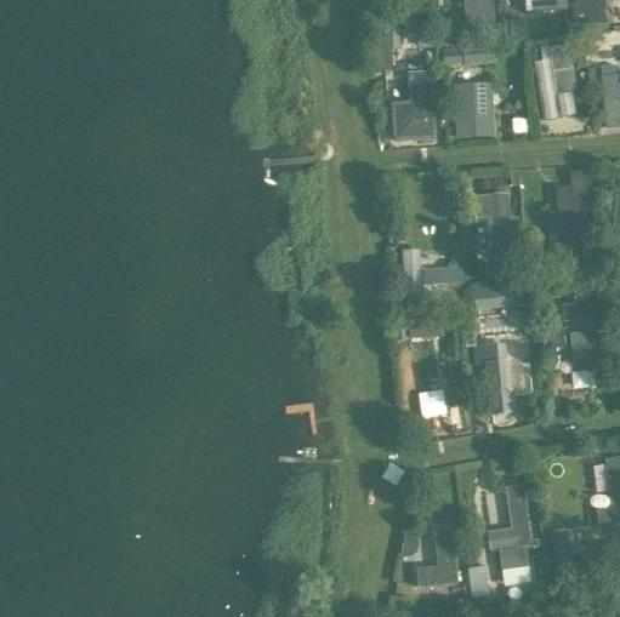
[(465,0),(466,21),(443,22),(444,43),(482,40),(481,24),(495,23),(493,0),(465,0)]
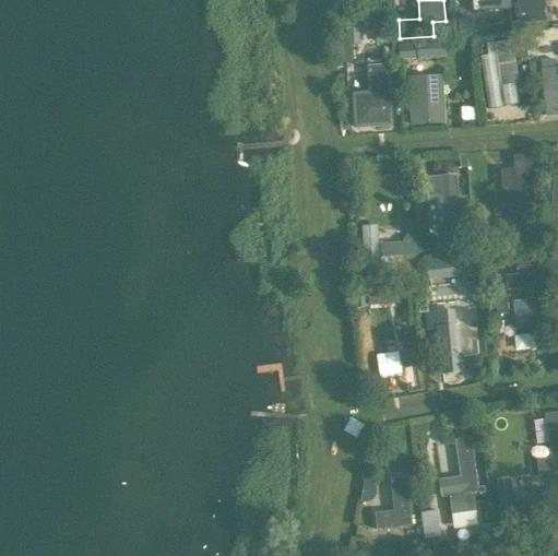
[(477,0),(478,9),(509,7),(508,0),(477,0)]
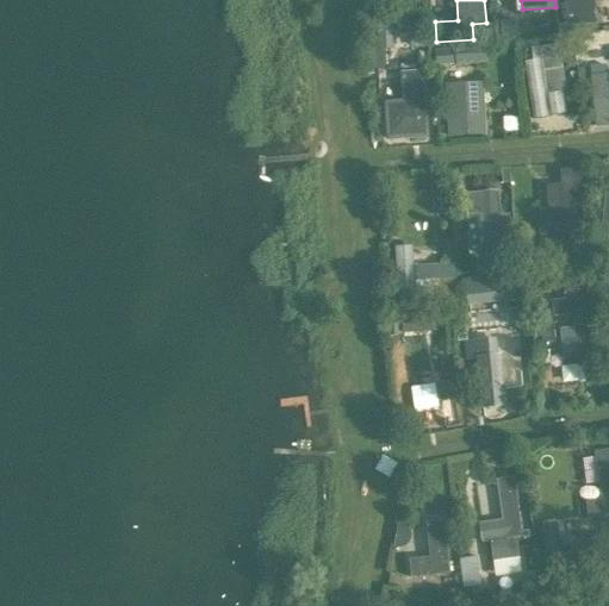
[(570,0),(573,20),(598,18),(596,0),(570,0)]
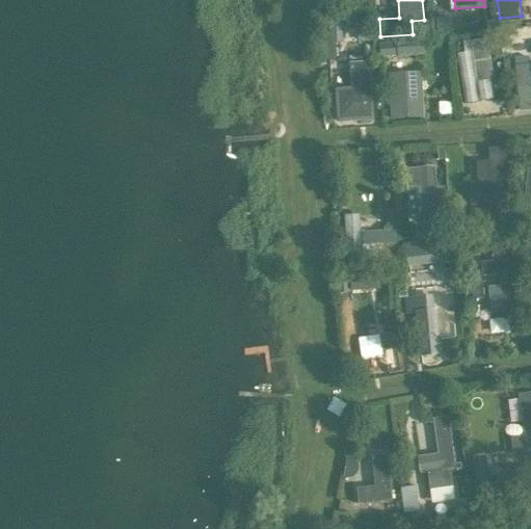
[(373,10),(347,11),(348,22),(361,22),(362,40),(374,38),(373,10)]
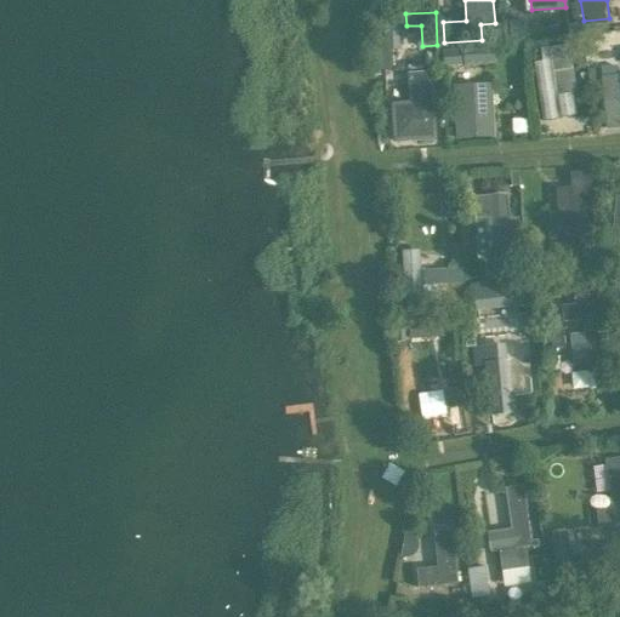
[(504,39),(524,38),(523,17),(502,18),(504,39)]
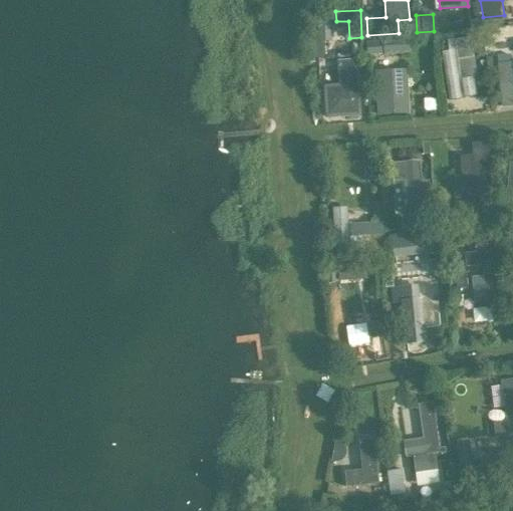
[(448,37),(440,39),(442,48),(449,97),(465,95),(461,76),(477,73),(470,34),(455,36),(448,37)]
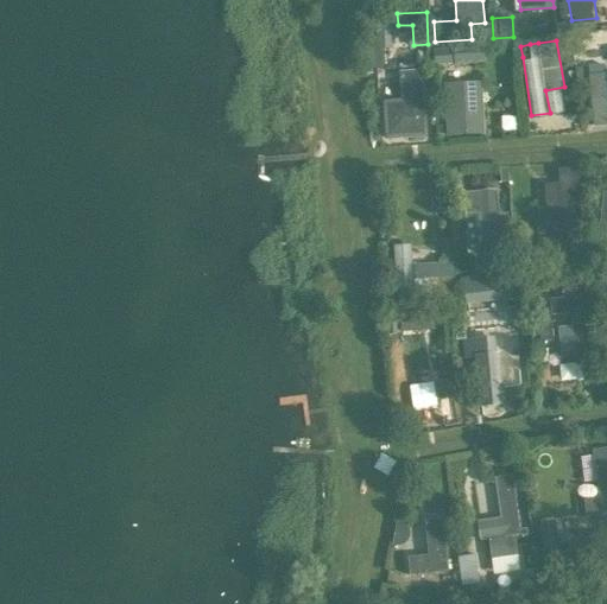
[(453,45),(434,46),(435,62),(454,61),(455,62),(485,61),(484,43),(453,44),(453,45)]
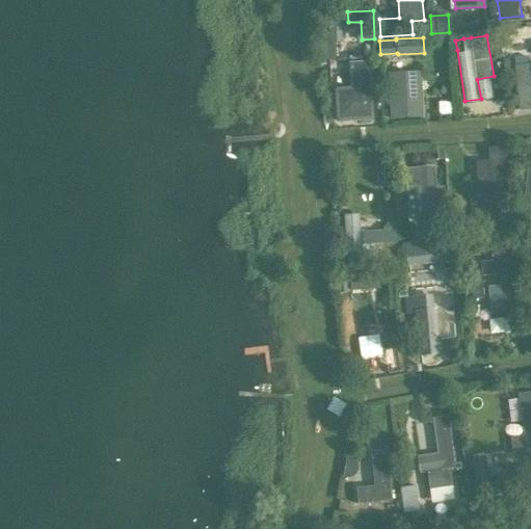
[(514,63),(519,109),(530,107),(530,79),(529,62),(528,62),(527,54),(513,55),(514,63)]
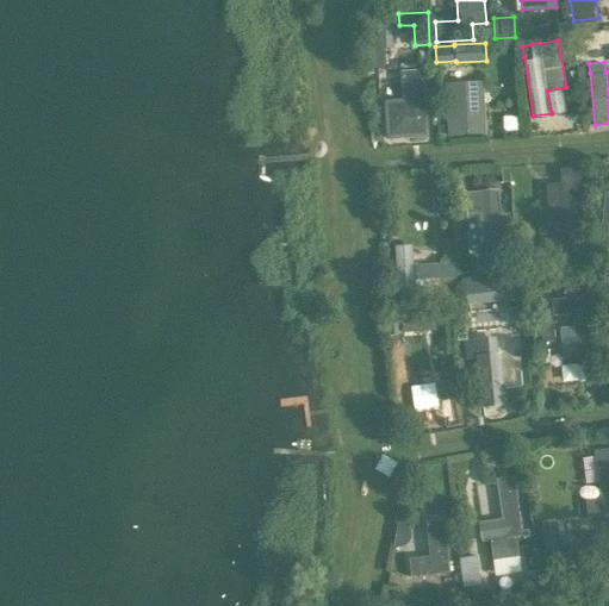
[(429,133),(424,70),(401,73),(403,101),(385,102),(387,136),(429,133)]
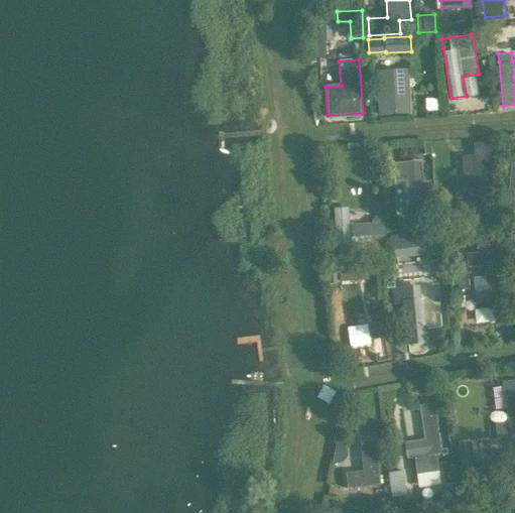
[(407,68),(378,70),(380,113),(409,112),(407,68)]
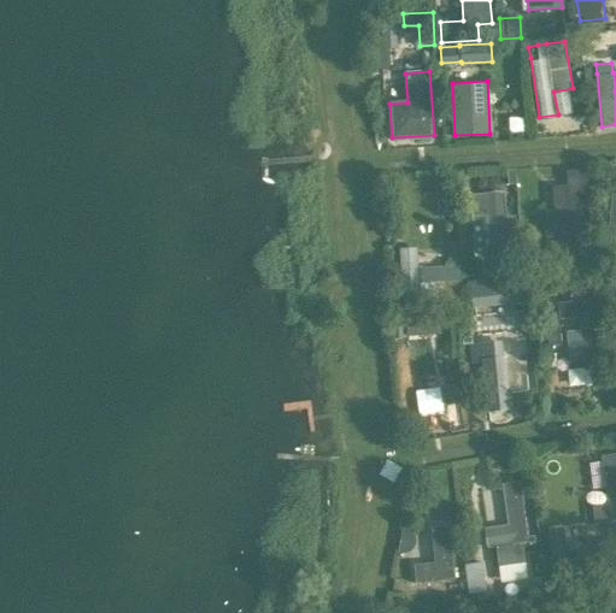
[(557,211),(545,211),(547,246),(573,245),(572,230),(591,229),(587,169),(567,171),(568,183),(555,184),(557,211)]
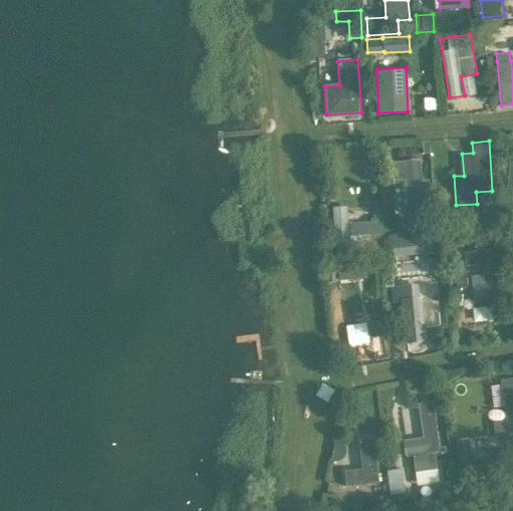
[(405,161),(390,162),(391,180),(405,179),(408,214),(431,212),(429,180),(421,180),(420,160),(405,161)]
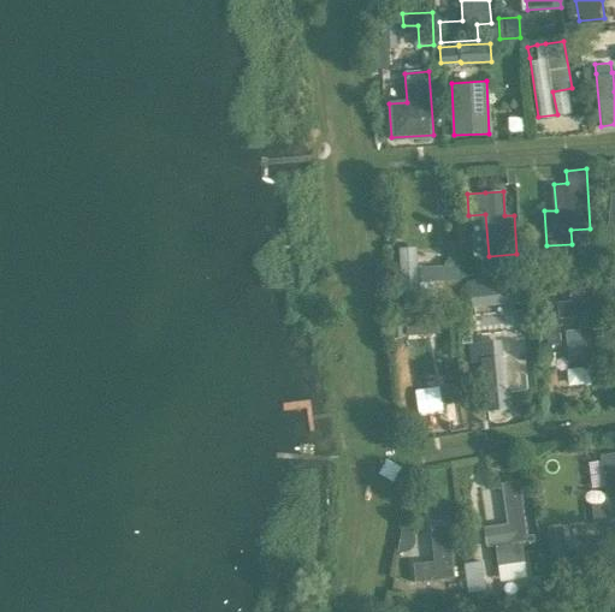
[(614,239),(605,239),(604,250),(614,250),(614,239)]
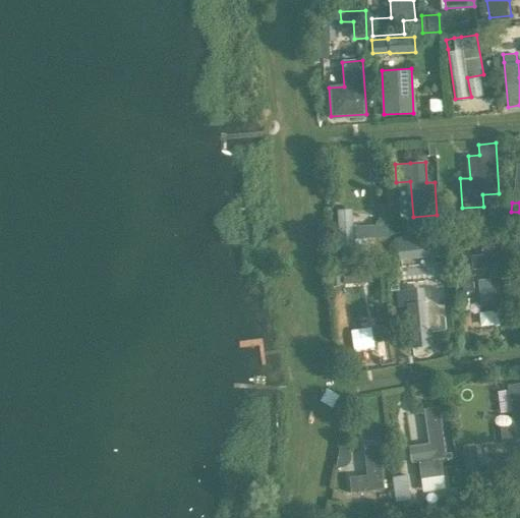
[(386,204),(378,204),(378,217),(387,217),(386,204)]
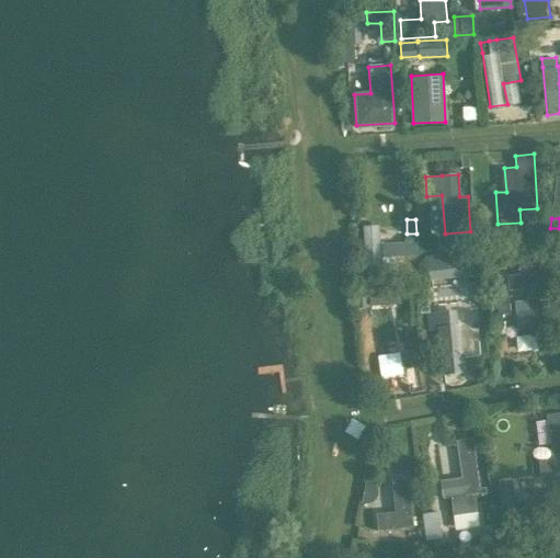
[(379,225),(363,226),(366,272),(381,271),(381,270),(380,255),(380,243),(379,225)]
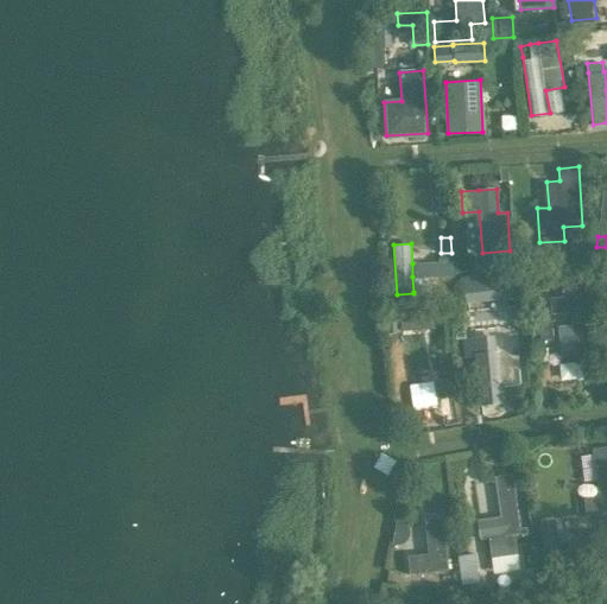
[(594,267),(580,268),(581,280),(595,279),(594,267)]
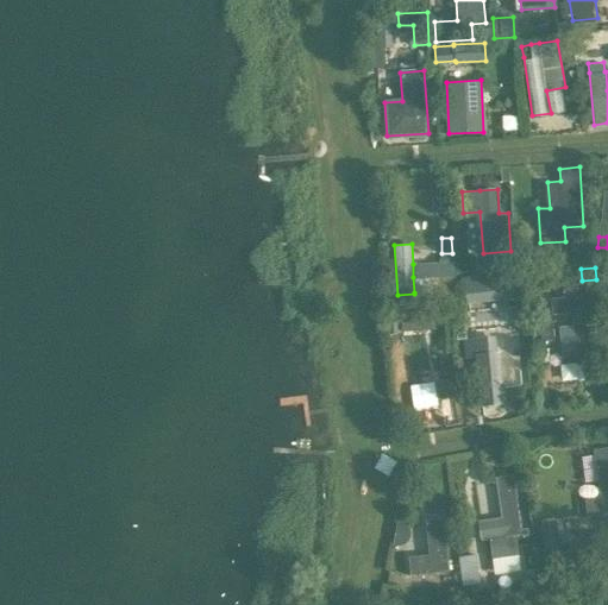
[(543,273),(528,275),(530,290),(539,289),(544,283),(543,273)]
